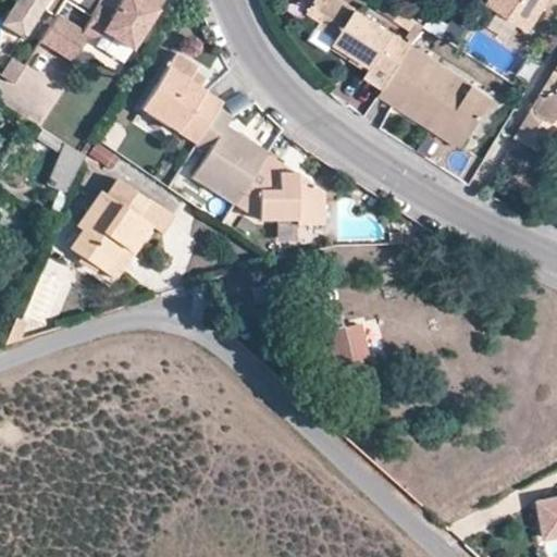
[(28,21),(38,26),(56,0),(15,0),(16,1),(17,2),(35,12),(28,21)]
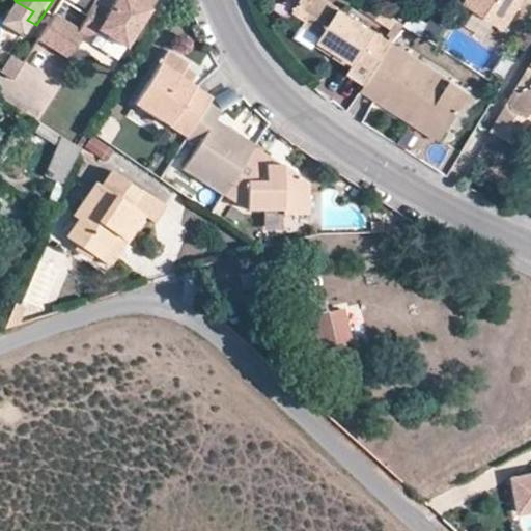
[(149,0),(113,0),(105,15),(91,5),(83,19),(75,31),(51,16),(35,40),(65,60),(81,36),(83,37),(92,34),(94,31),(121,49),(151,2),(149,0)]
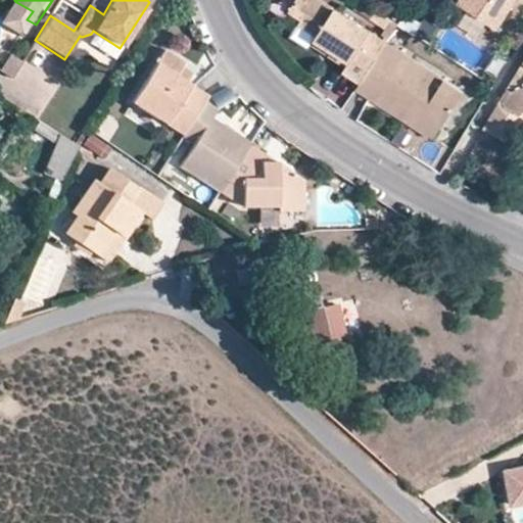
[(332,49),(328,55),(345,65),(342,73),(359,83),(385,42),(319,0),(296,0),(289,11),(290,12),(301,19),(299,22),(301,25),(317,35),(315,39),(332,49)]
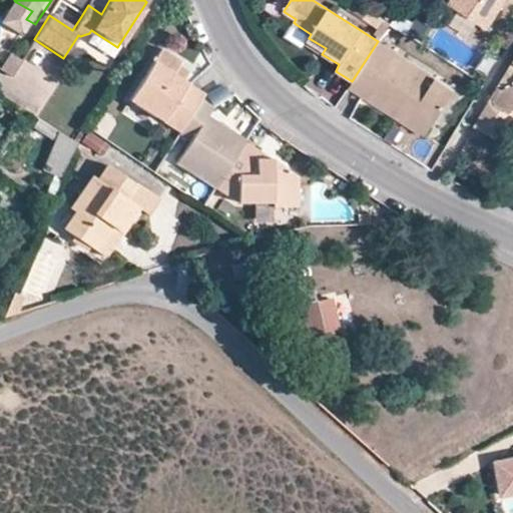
[(449,0),(447,5),(486,30),(504,0),(449,0)]
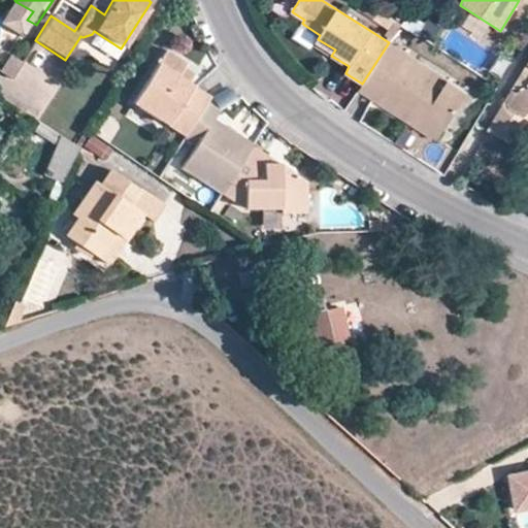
[(25,41),(36,25),(27,20),(33,11),(17,2),(15,1),(0,26),(25,41)]
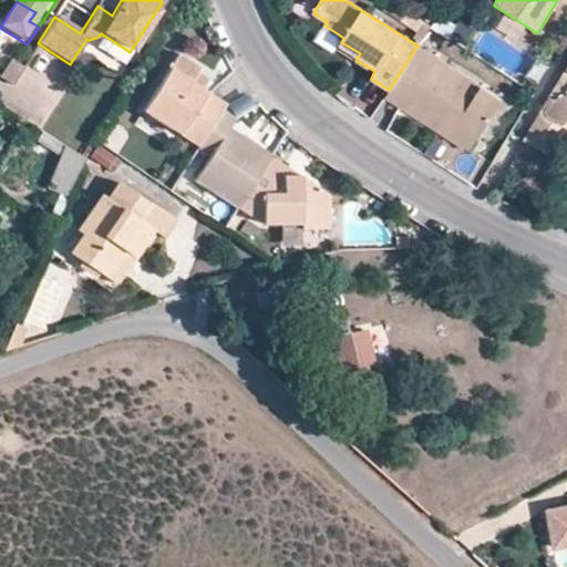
[(305,27),(356,60),(360,53),(341,42),(343,38),(327,27),(325,24),(327,21),(315,13),(313,12),(305,27)]
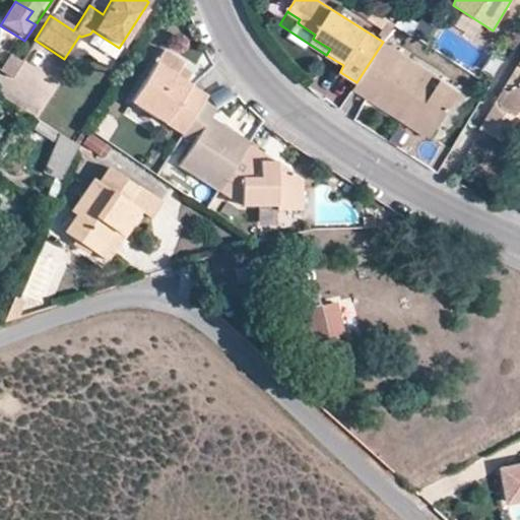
[(411,112),(436,127),(459,90),(383,42),(356,82),(352,88),(405,122),(411,112)]
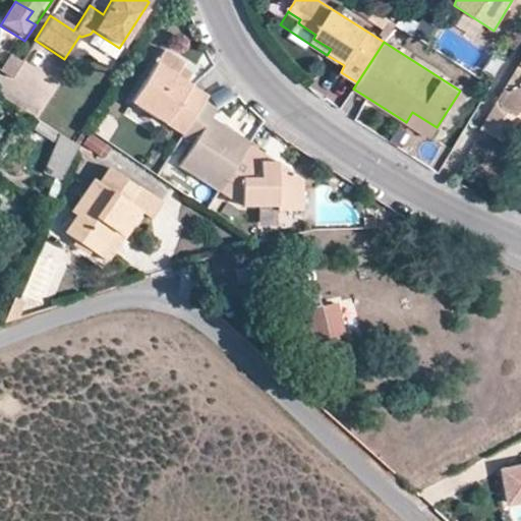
[(177,74),(182,65),(185,60),(167,49),(133,101),(181,133),(203,101),(207,96),(187,81),(177,74)]
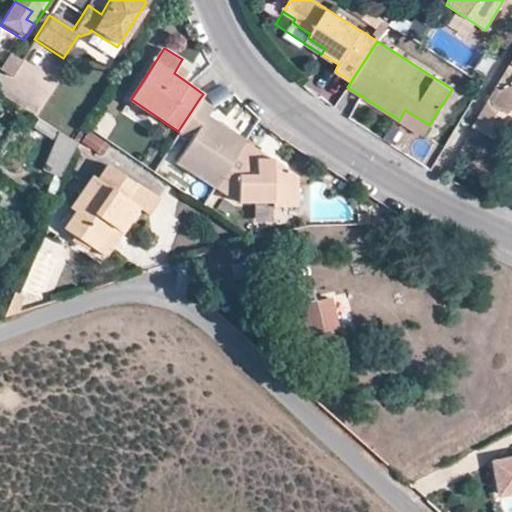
[(508,111),(511,109),(511,61),(511,62),(511,86),(508,88),(495,92),(494,92),(480,116),(493,123),(509,118),(508,111)]
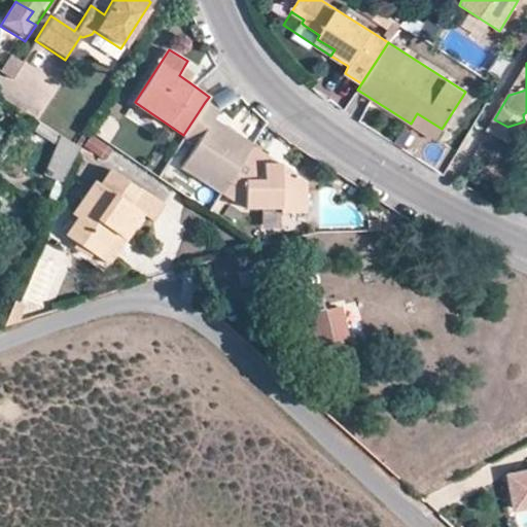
[(526,64),(508,95),(510,95),(523,91),(526,89),(526,64)]
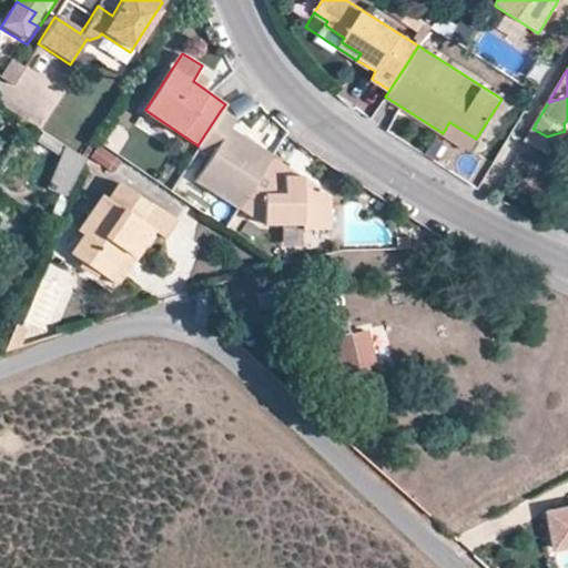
[(200,71),(199,71),(193,81),(204,89),(210,80),(211,79),(200,71)]
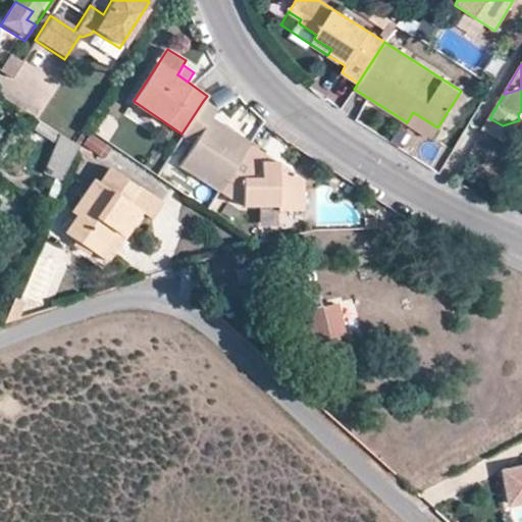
[(217,192),(248,145),(214,122),(220,113),(203,101),(181,134),(181,135),(193,143),(178,165),(217,192)]
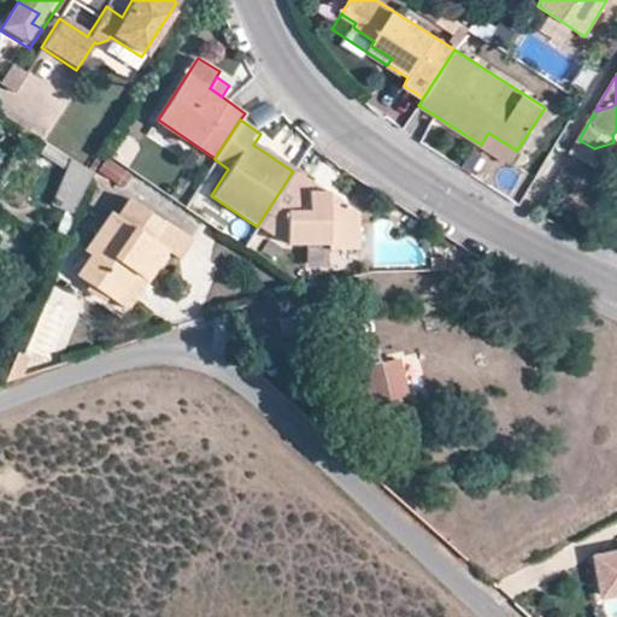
[(516,152),(517,151),(488,133),(481,145),(509,163),(510,164),(516,152)]
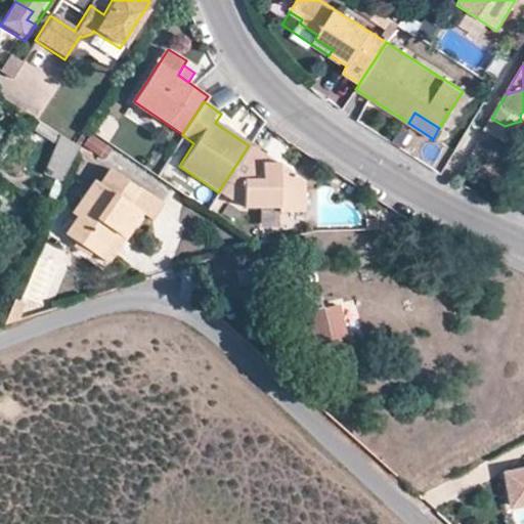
[(514,132),(521,121),(505,126),(491,119),(490,120),(485,129),(508,143),(509,142),(514,132)]
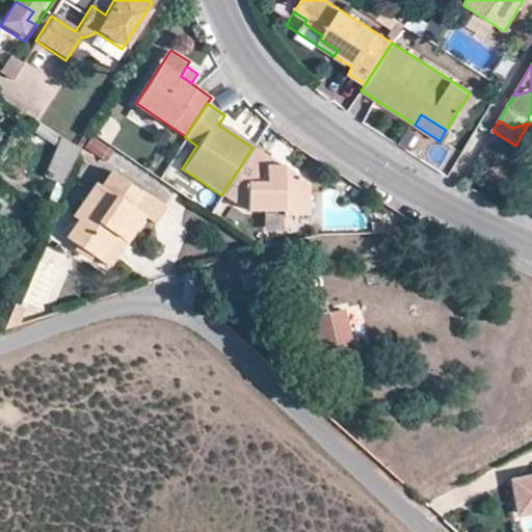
[(78,150),(58,136),(43,176),(62,185),(78,150)]
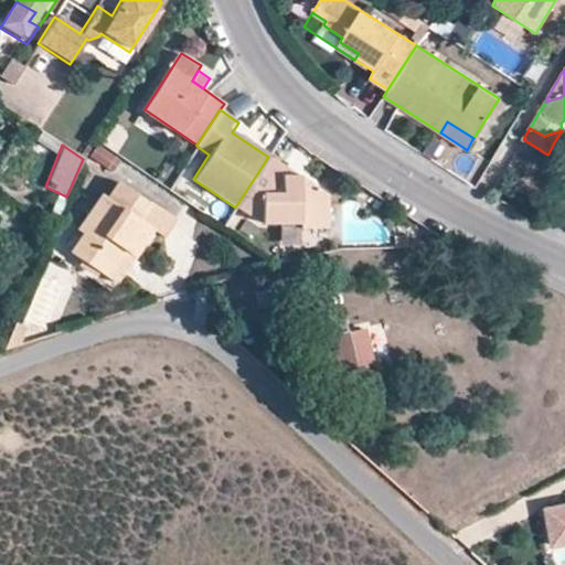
[(281,174),(283,163),(269,155),(268,157),(235,208),(234,209),(259,225),(298,223),(299,228),(329,225),(326,190),(298,173),(290,173),(283,174),(281,174)]
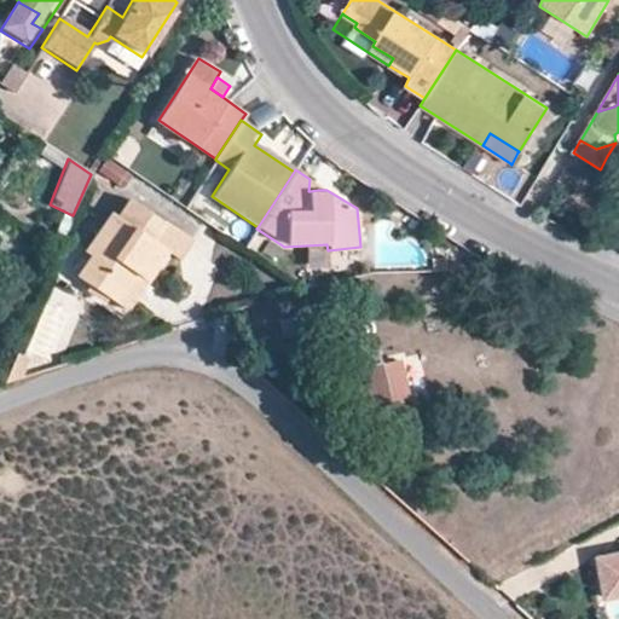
[(327,190),(310,179),(308,191),(310,191),(318,190),(327,190)]
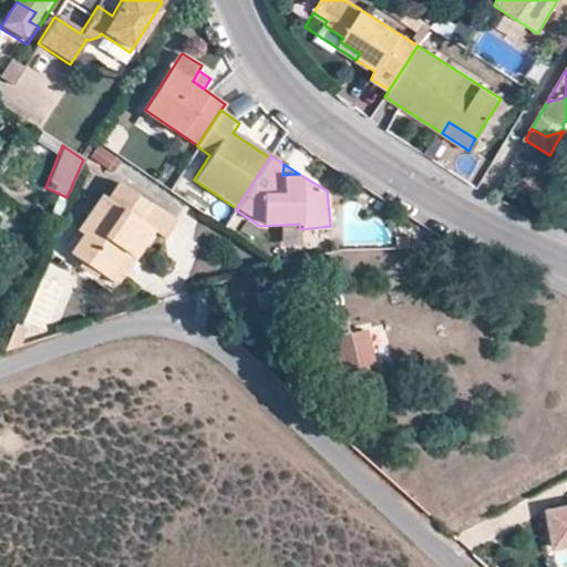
[(83,235),(70,253),(114,282),(151,228),(166,236),(175,222),(117,183),(107,198),(100,194),(78,230),(83,235)]
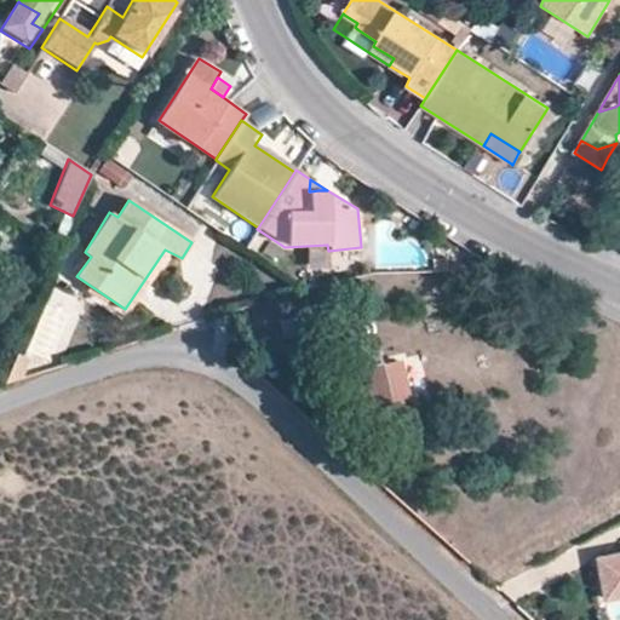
[(70,273),(76,276),(91,257),(85,252),(70,273)]
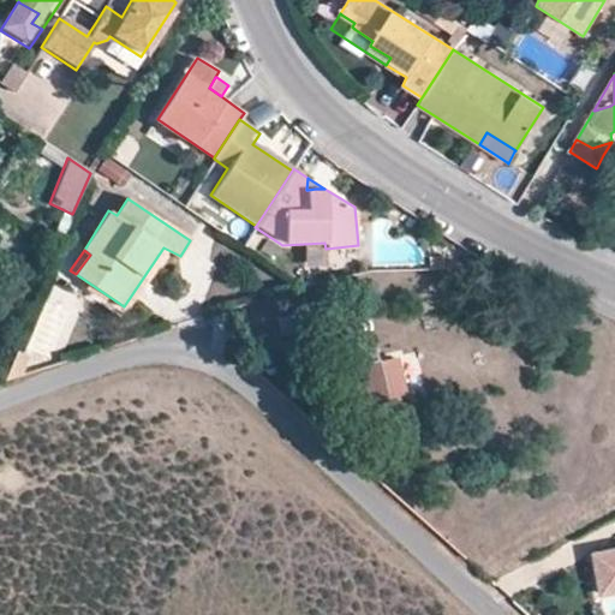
[(347,346),(353,370),(381,363),(375,339),(347,346)]
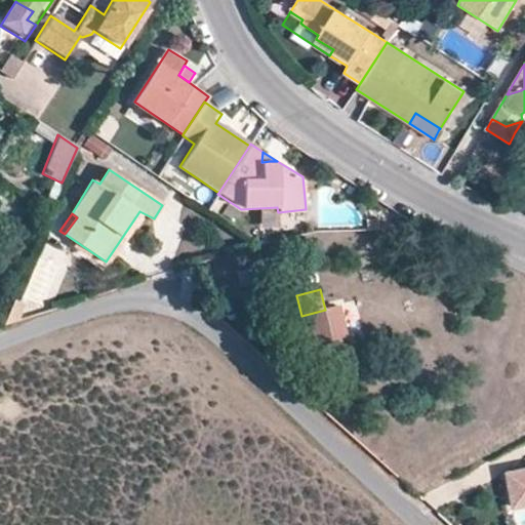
[(334,345),(325,310),(301,316),(290,319),(298,354),(334,345)]
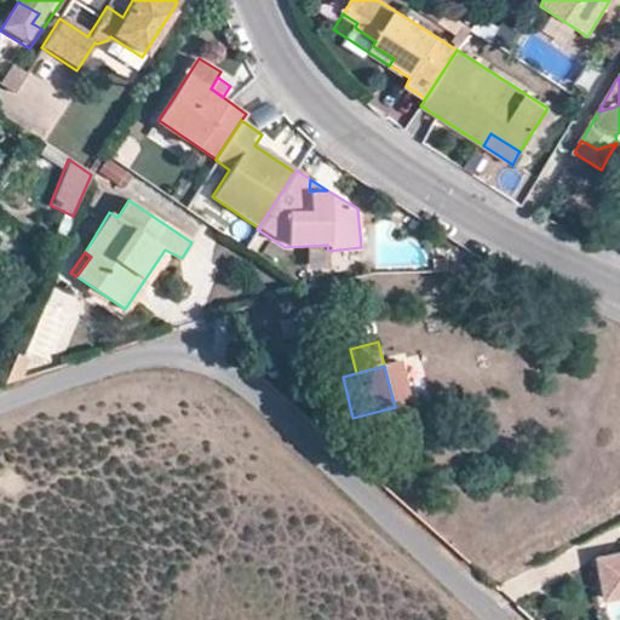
[(619,551),(596,556),(604,598),(619,595),(619,551)]
